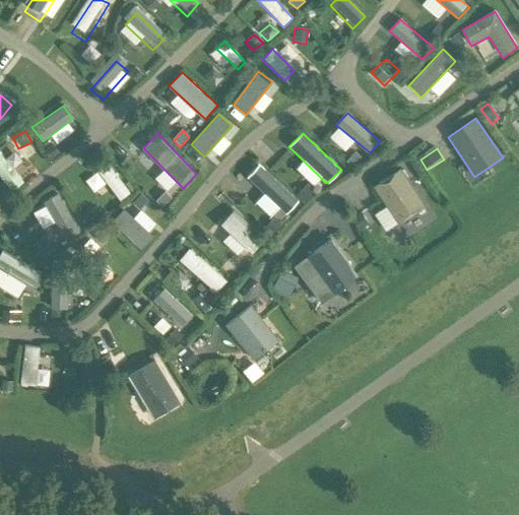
[(355,169),(364,159),(355,152),(347,162),(355,169)]
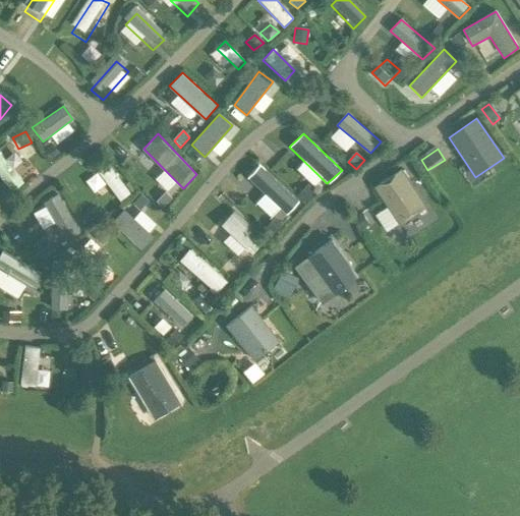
[(0,178),(9,190),(22,181),(0,155),(0,178)]
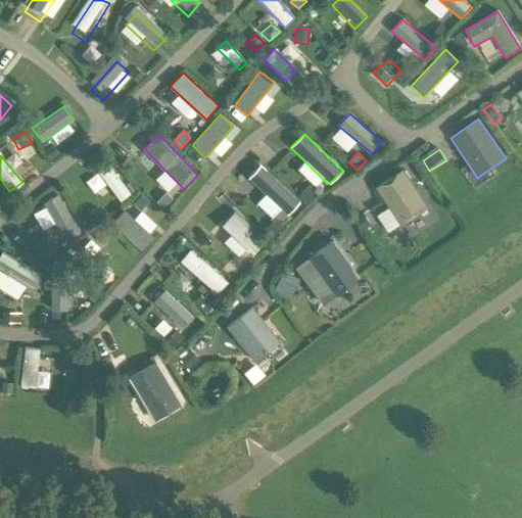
[(119,202),(130,196),(107,165),(97,172),(119,202)]
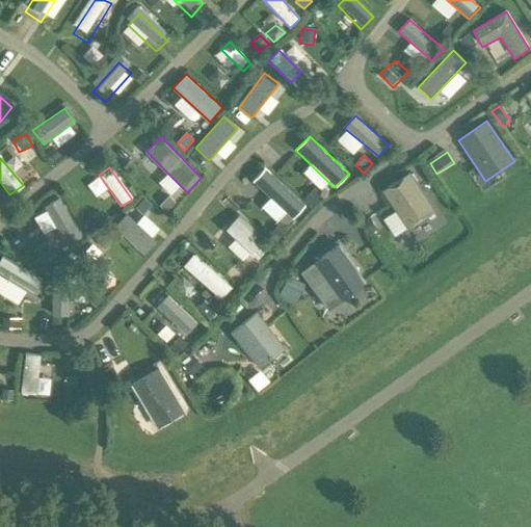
[(255,182),(293,218),(307,206),(266,168),(255,182)]
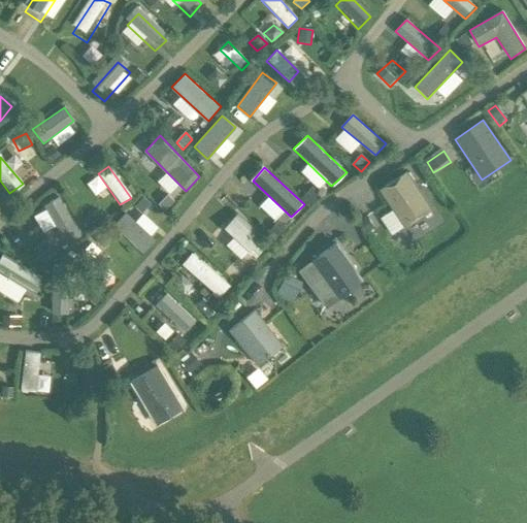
[(434,209),(409,170),(383,189),(407,228),(434,209)]
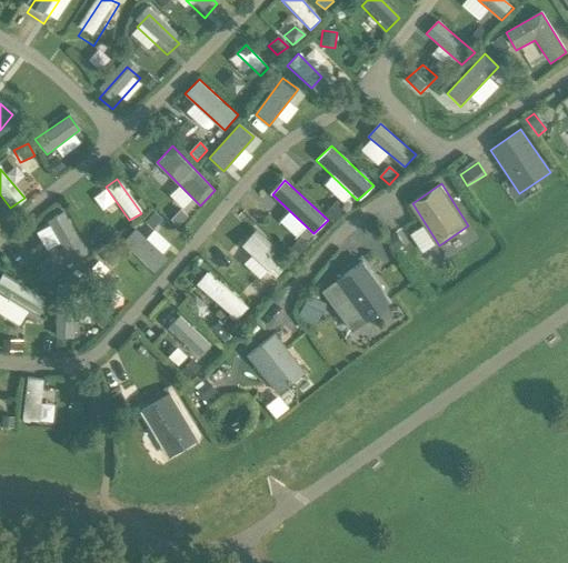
[(107,189),(95,195),(101,209),(113,202),(107,189)]
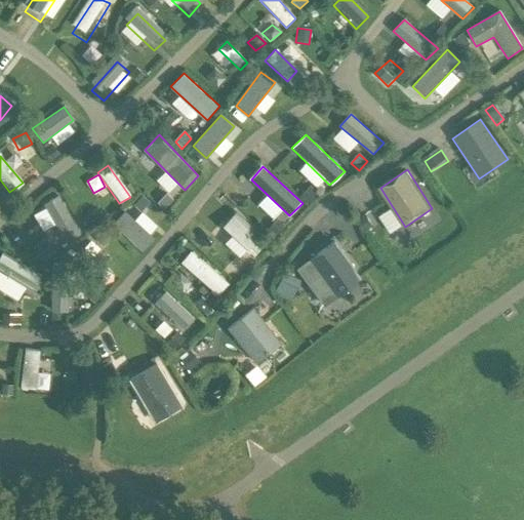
[(308,205),(318,195),(311,188),(300,198),(308,205)]
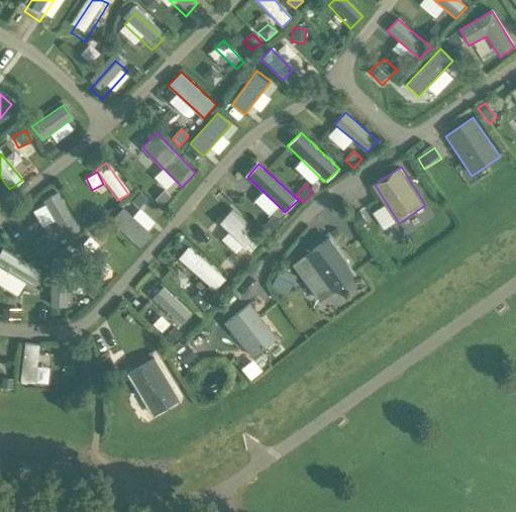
[(161,207),(170,198),(163,192),(155,199),(161,207)]
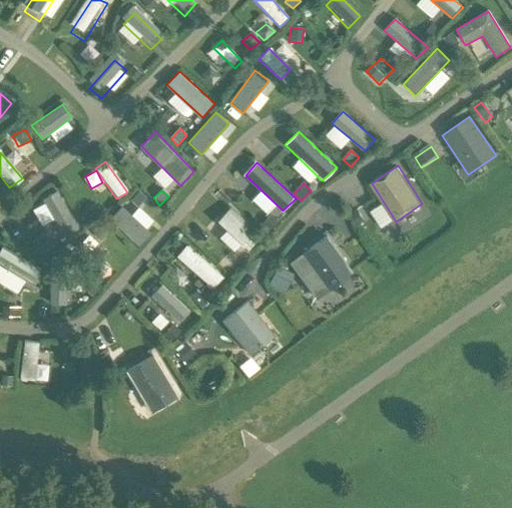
[(64,236),(79,227),(57,191),(43,199),(64,236)]
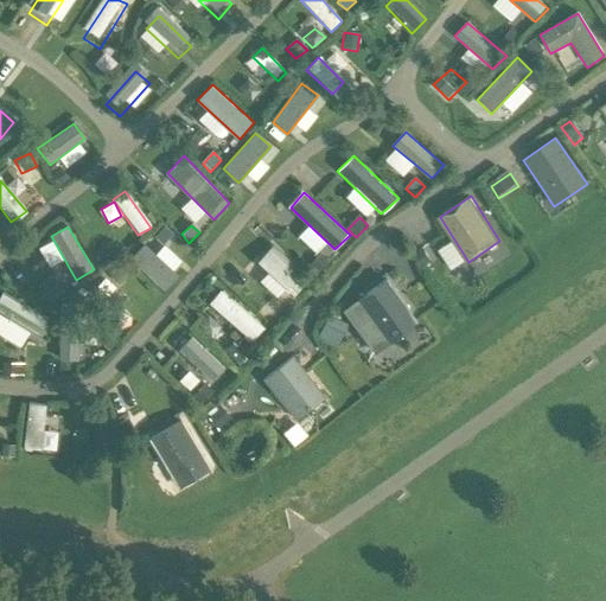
[(163,292),(179,275),(146,242),(132,261),(163,292)]
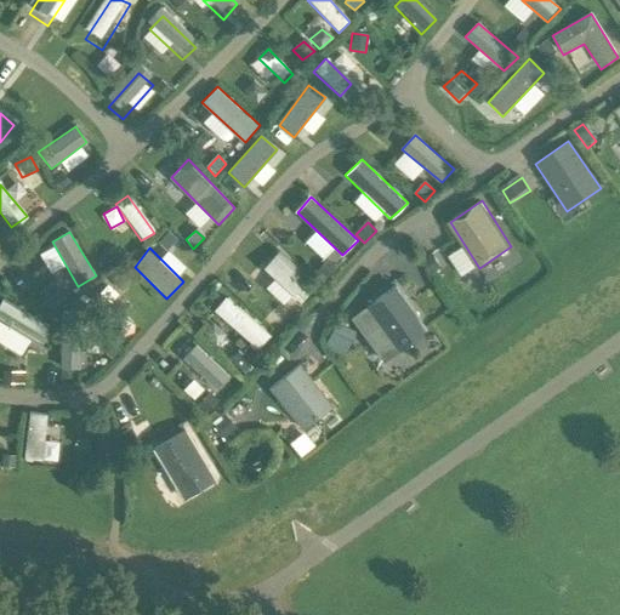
[(319,286),(280,250),(263,266),(302,302),(319,286)]
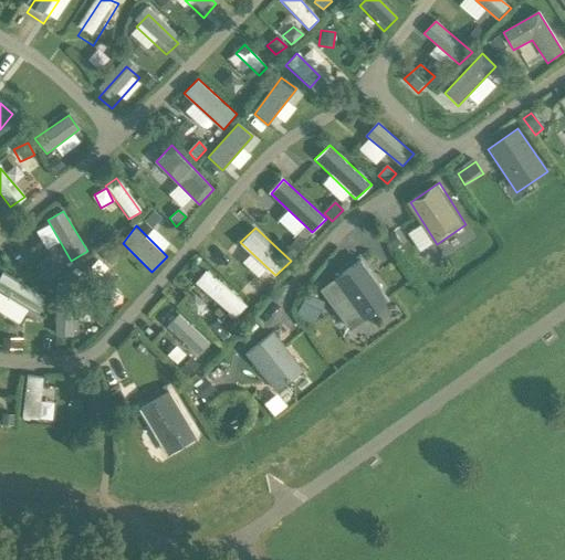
[(395,251),(404,245),(397,233),(388,239),(395,251)]
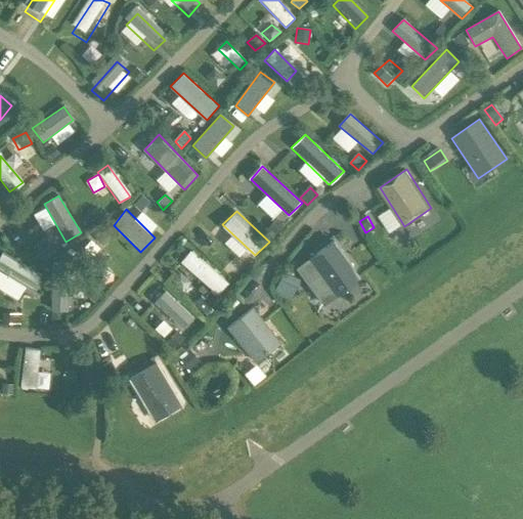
[(268,230),(274,236),(285,227),(277,220),(268,230)]
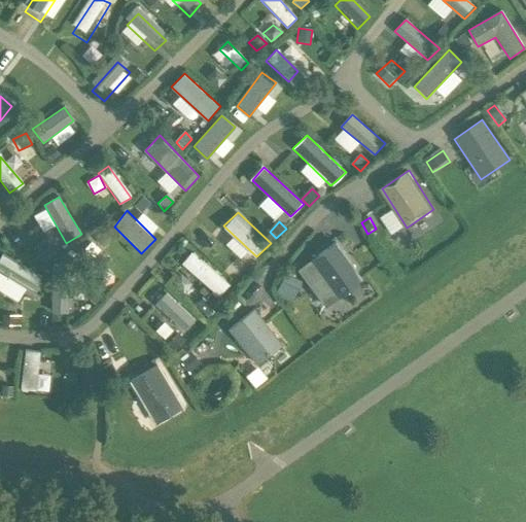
[(365,280),(338,241),(299,269),(326,309),(365,280)]
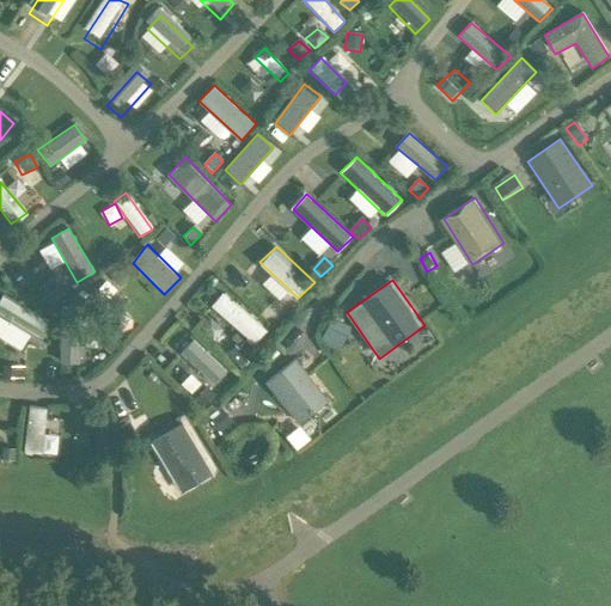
[(120,331),(132,318),(96,283),(83,297),(120,331)]
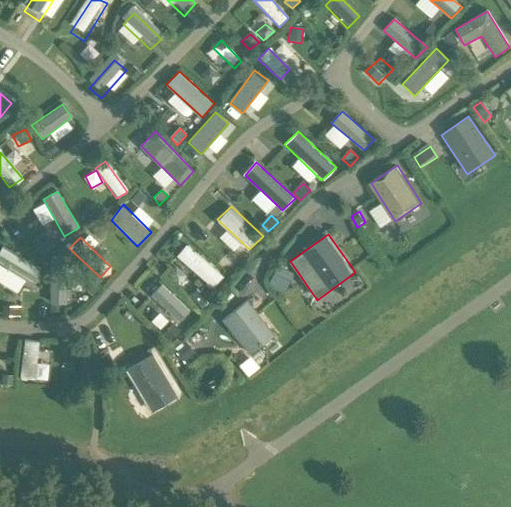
[(214,290),(224,277),(187,245),(177,258),(214,290)]
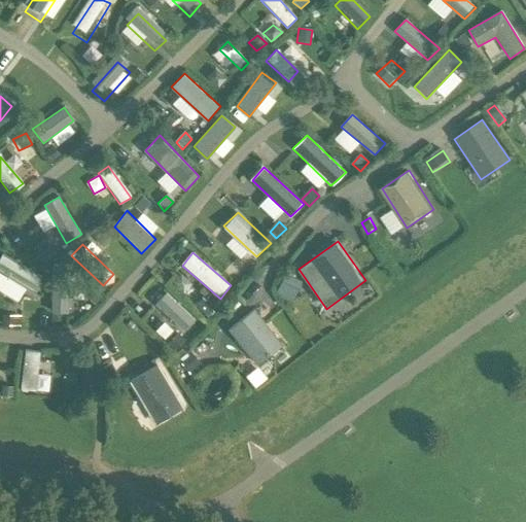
[(0,258),(0,273),(35,294),(45,278),(3,254),(0,258)]
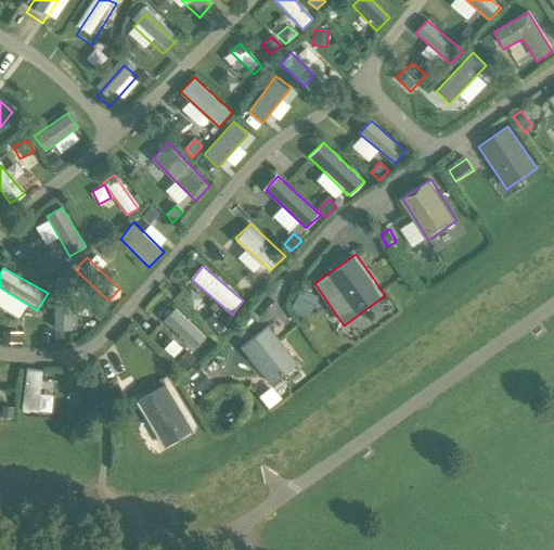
[(55,330),(73,331),(74,280),(56,281),(55,330)]
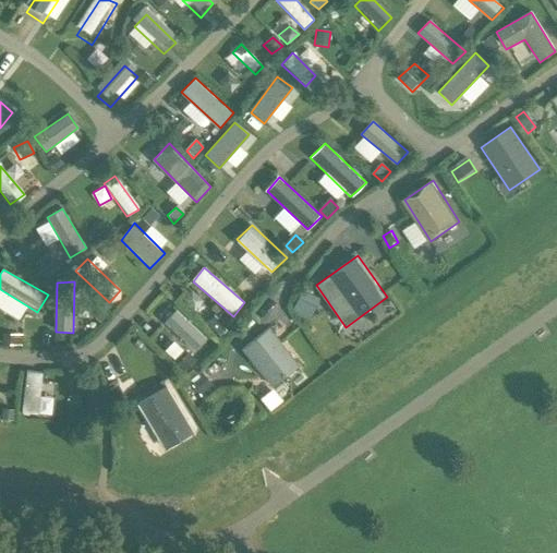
[(184,302),(195,312),(204,302),(193,292),(184,302)]
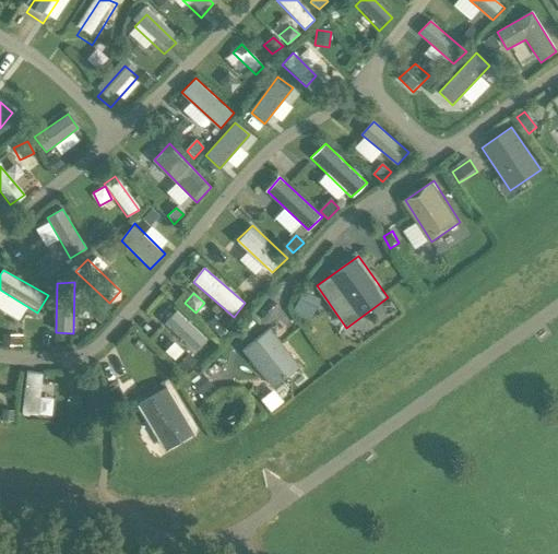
[(321,301),(304,293),(292,318),(310,327),(321,301)]
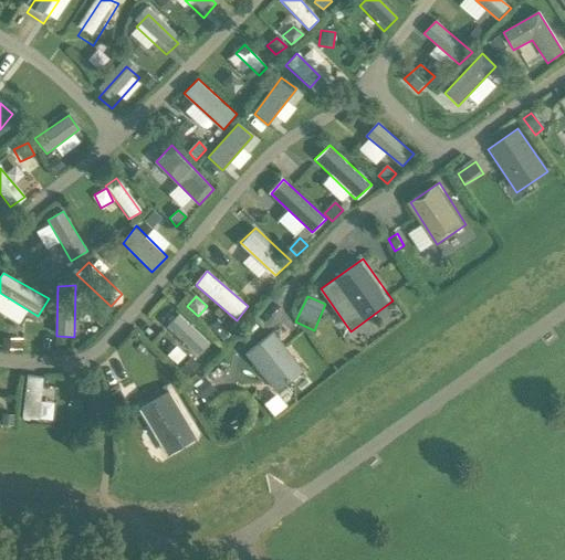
[(195,356),(208,344),(177,315),(165,326),(195,356)]
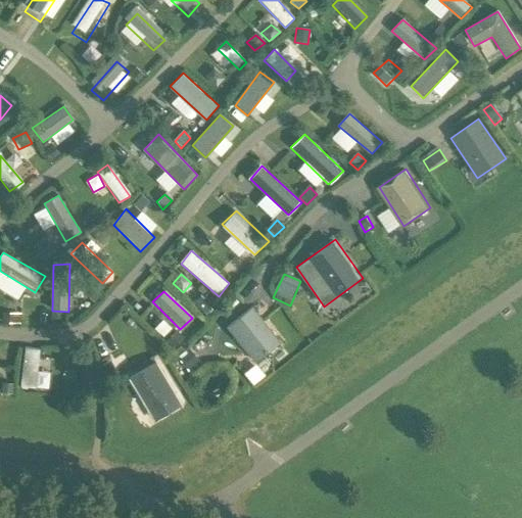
[(195,302),(204,314),(214,307),(203,295),(195,302)]
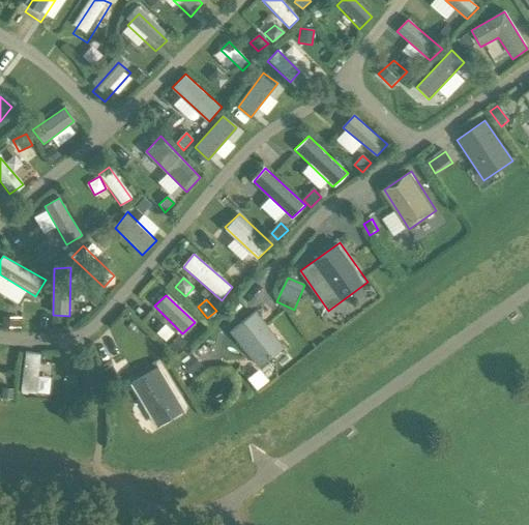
[(286,347),(257,310),(231,331),(260,368),(286,347)]
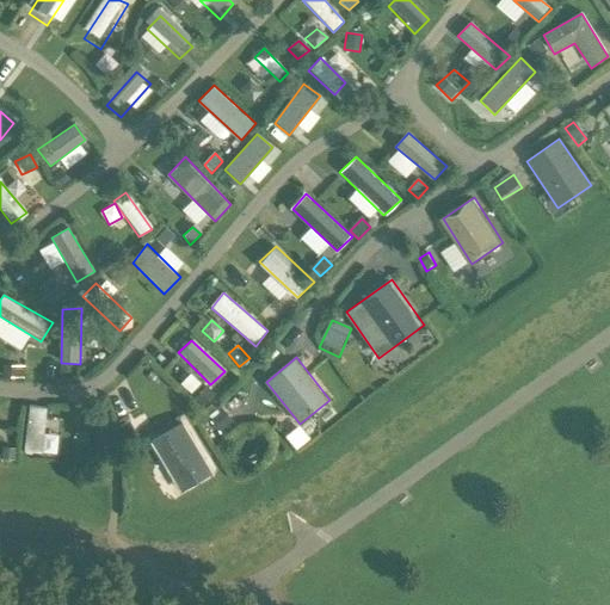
[(180,384),(191,394),(201,384),(190,375),(180,384)]
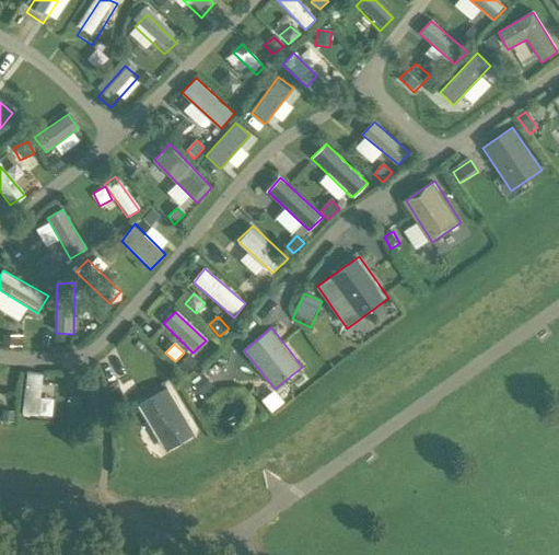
[(179,368),(187,376),(198,365),(190,357),(179,368)]
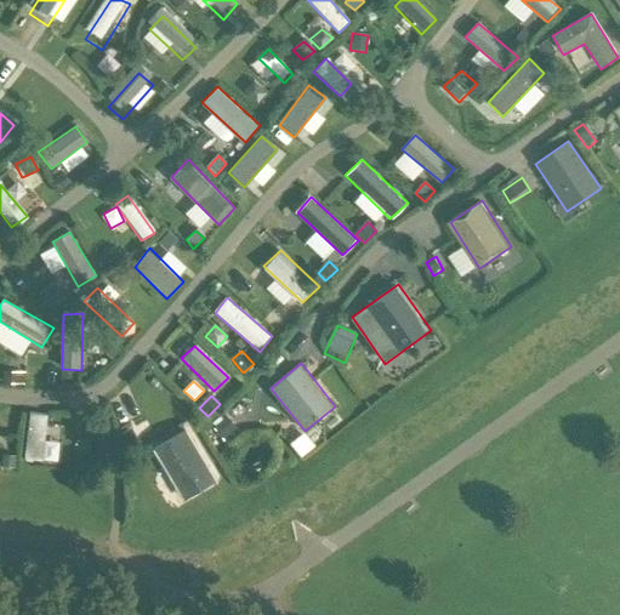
[(45,416),(27,414),(22,460),(40,462),(45,416)]
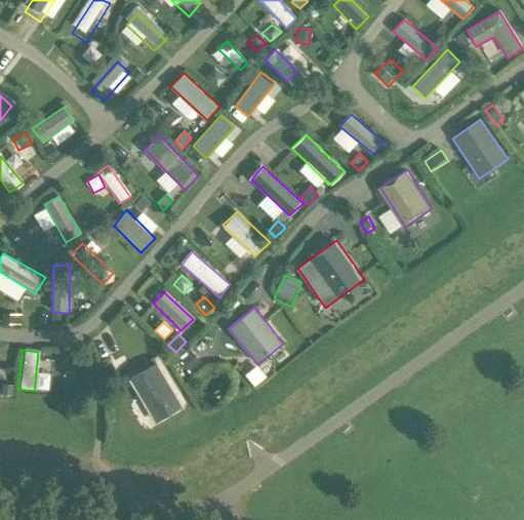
[(191,371),(199,363),(192,353),(183,361),(191,371)]
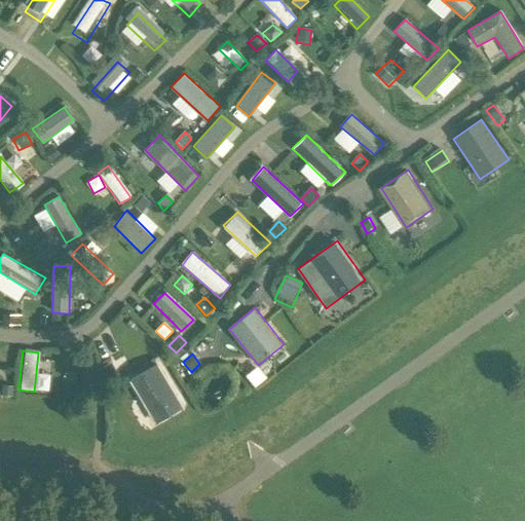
[(184,408),(158,365),(130,381),(155,424),(184,408)]
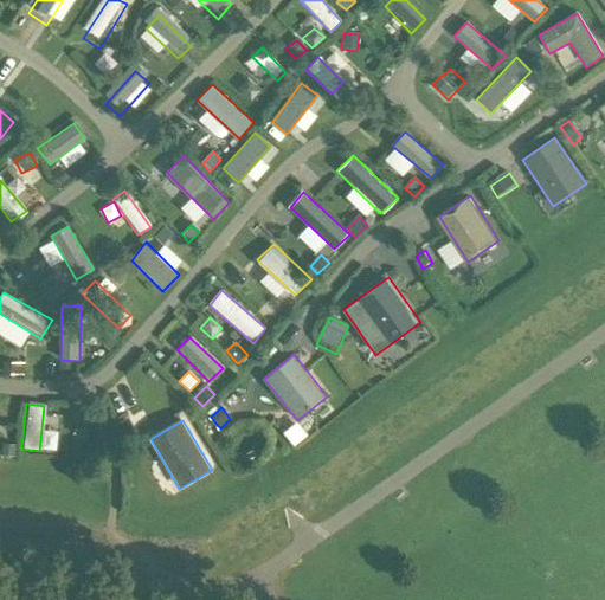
[(290,447),(306,438),(296,421),(281,431),(290,447)]
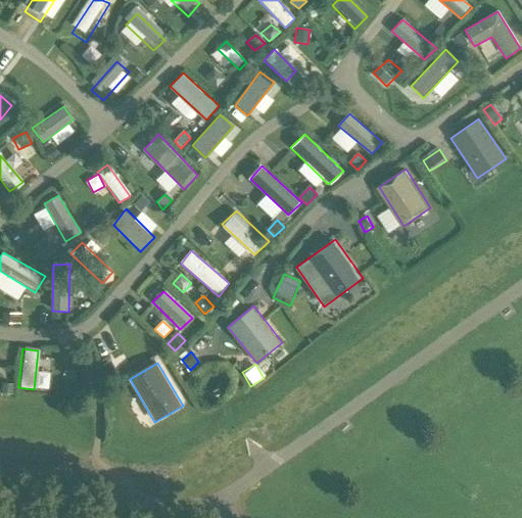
[(2,385),(2,396),(12,396),(13,386),(2,385)]
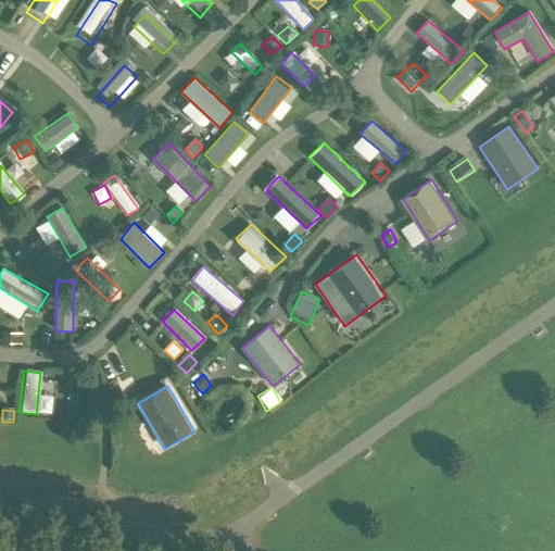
[(66,417),(65,430),(86,431),(86,418),(66,417)]
